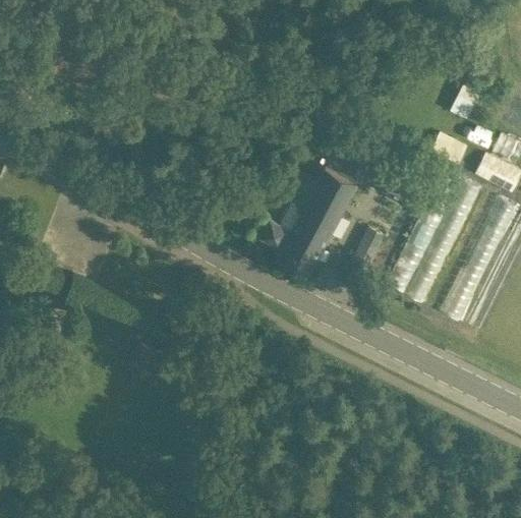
[(463,81),(450,110),(467,119),(475,102),(482,106),(488,95),(463,81)]
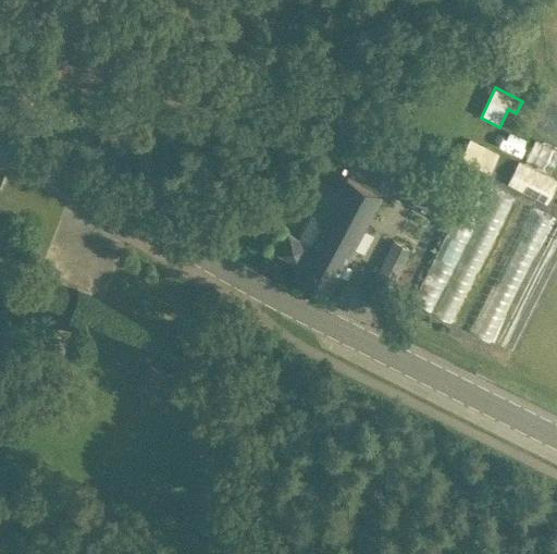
[(329,296),(337,278),(381,195),(403,154),(370,137),(348,177),(341,192),(321,182),(304,213),(310,217),(298,239),(288,234),(279,254),(297,263),(298,261),(301,263),(294,278),(329,296)]
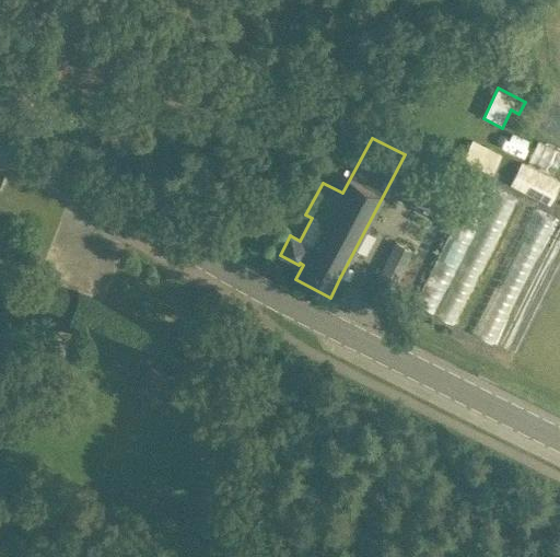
[(473,141),(464,160),(492,175),(502,157),(473,141)]
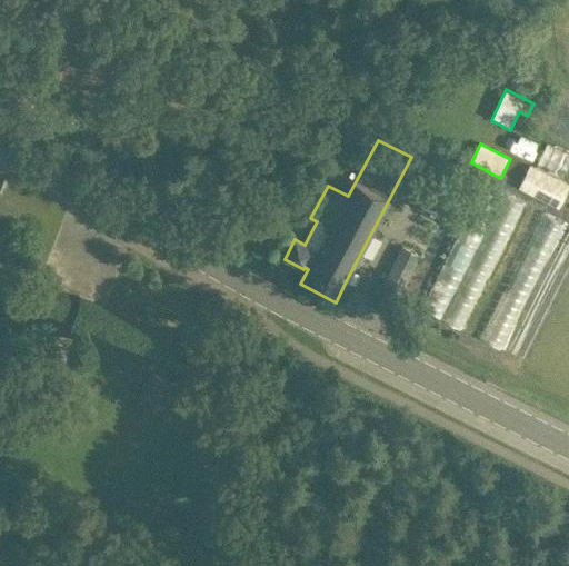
[(568,156),(545,145),(536,166),(562,178),(568,164),(568,156)]
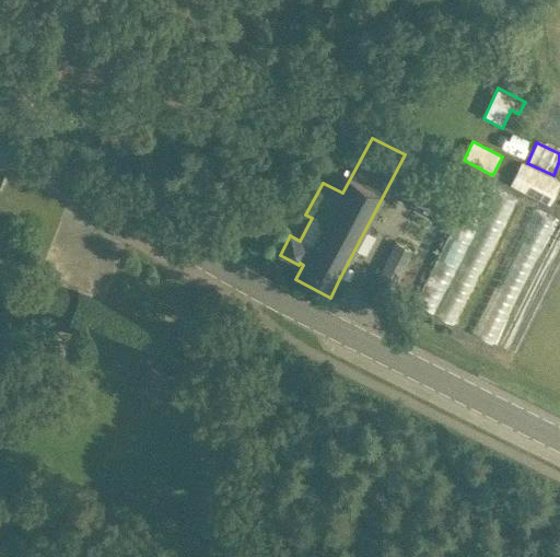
[(559,184),(522,164),(511,186),(550,207),(559,187),(559,184)]
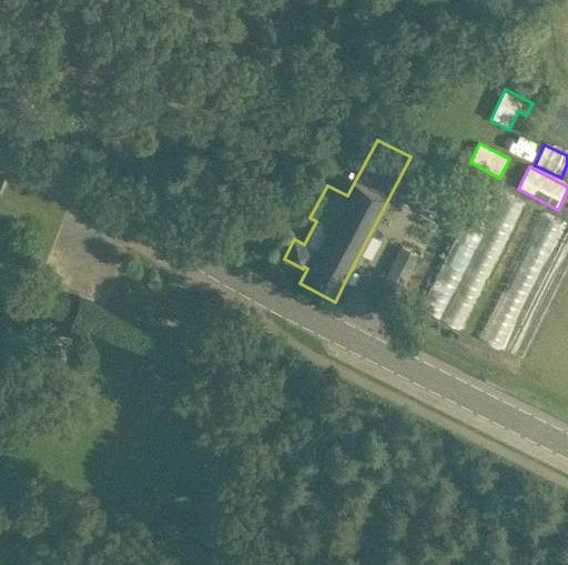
[(381,291),(382,291),(397,299),(419,255),(404,248),(381,291)]
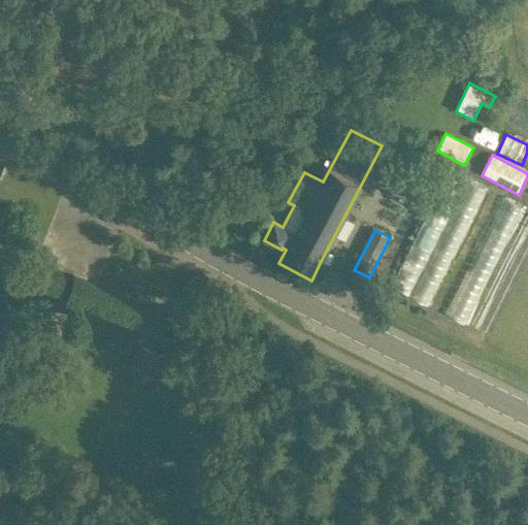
[(140,347),(131,363),(159,380),(168,363),(140,347)]
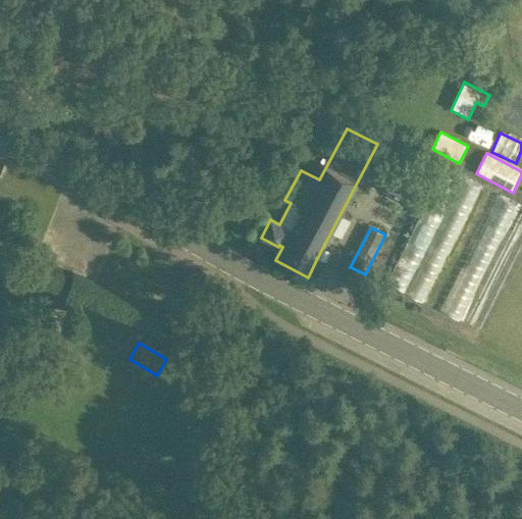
[(22,382),(23,367),(10,366),(10,381),(22,382)]
